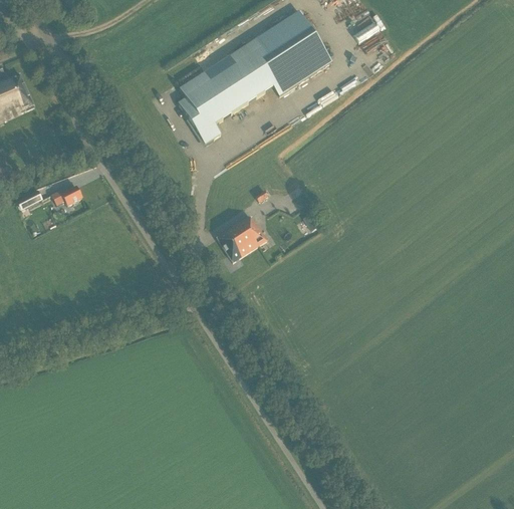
[(414,0),(430,23),(436,19),(423,0),(414,0)]
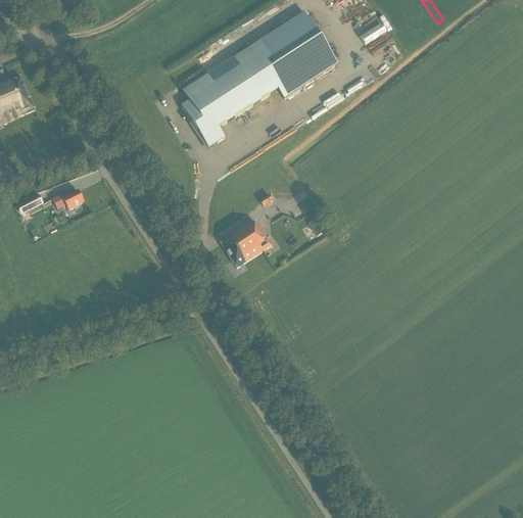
[(181,102),(208,145),(225,134),(219,125),(278,86),(284,96),(338,60),(303,9),(233,55),(239,64),(215,81),(207,72),(182,88),(189,97),(181,102)]
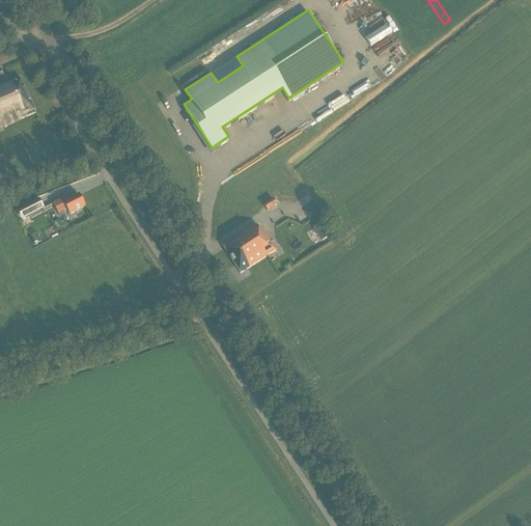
[(396,39),(399,44),(412,34),(409,30),(396,39)]
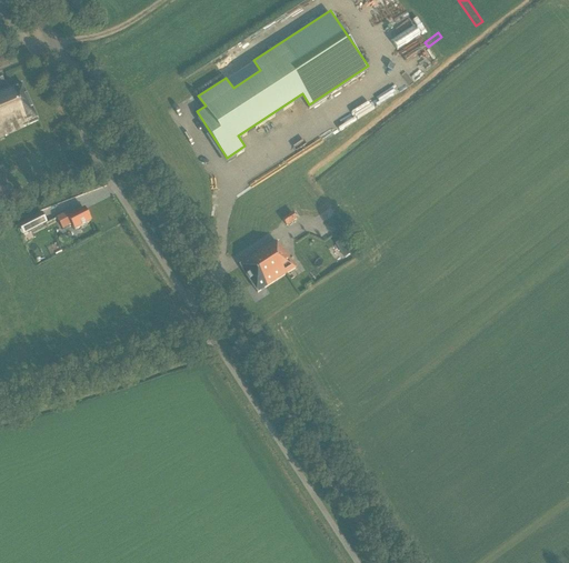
[(0,131),(37,116),(20,79),(3,86),(0,87),(0,131)]
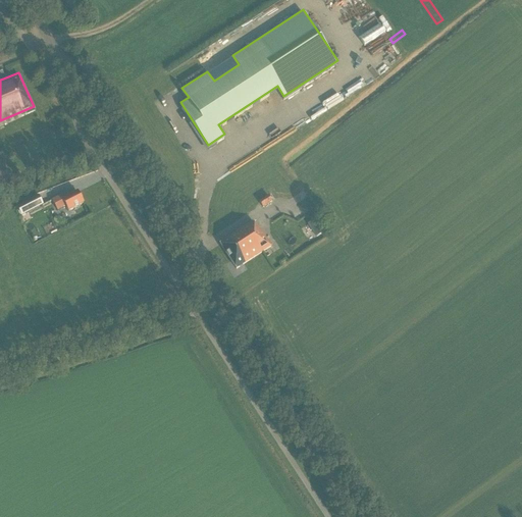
[(67,207),(83,200),(76,188),(54,199),(57,206),(65,202),(67,207)]
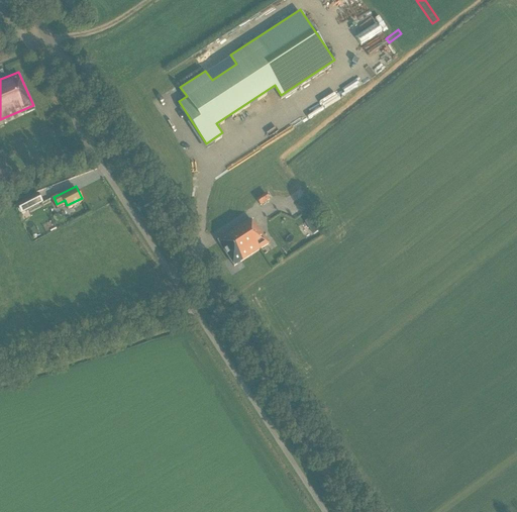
[(37,189),(22,197),(27,207),(42,198),(37,189)]
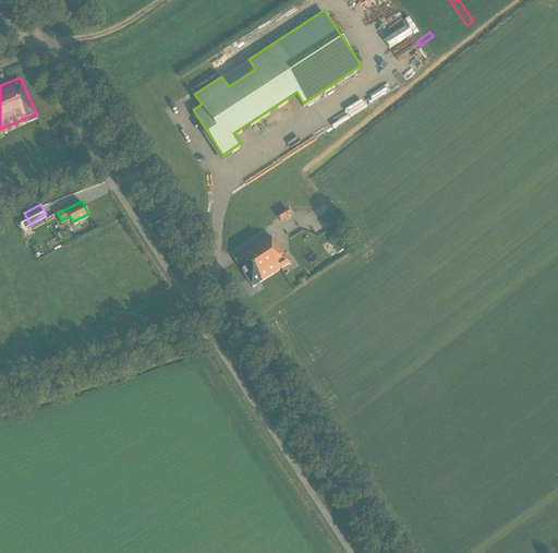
[(281,217),(290,212),(287,205),(277,212),(281,217)]
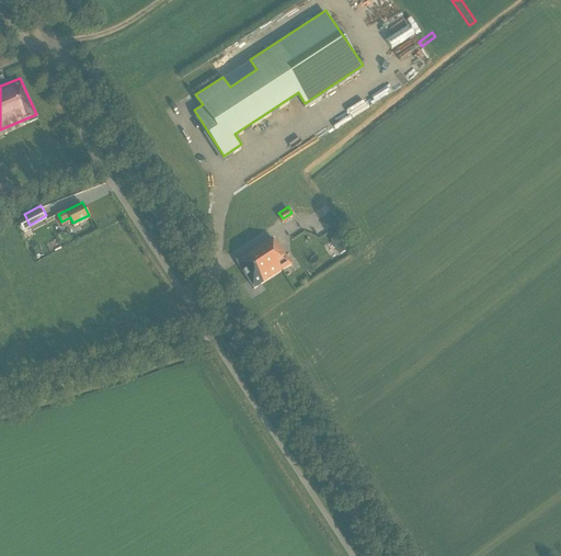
[(290,259),(292,258),(290,256),(288,257),(278,241),(277,242),(272,234),(252,247),(252,248),(237,258),(253,284),(290,260),(290,259)]
